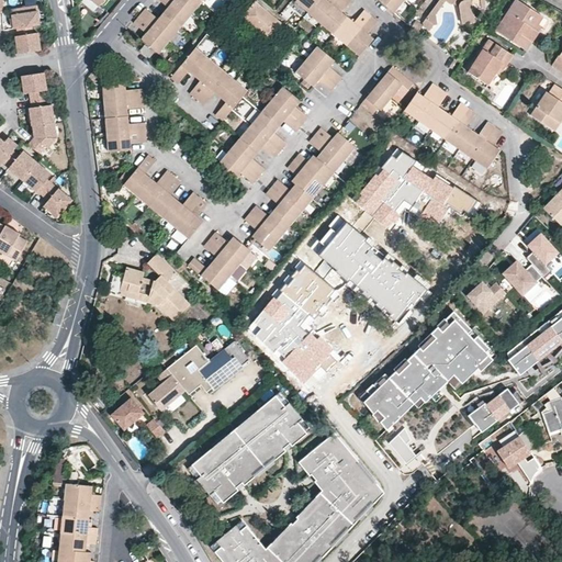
[(111,10),(115,0),(107,0),(103,7),(111,10)]
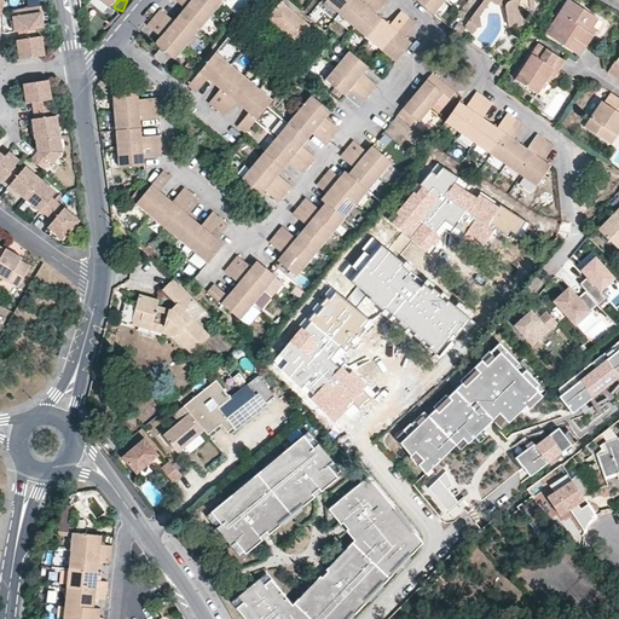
[(200,30),(212,17),(191,0),(174,0),(184,9),(181,11),(179,15),(200,30)]
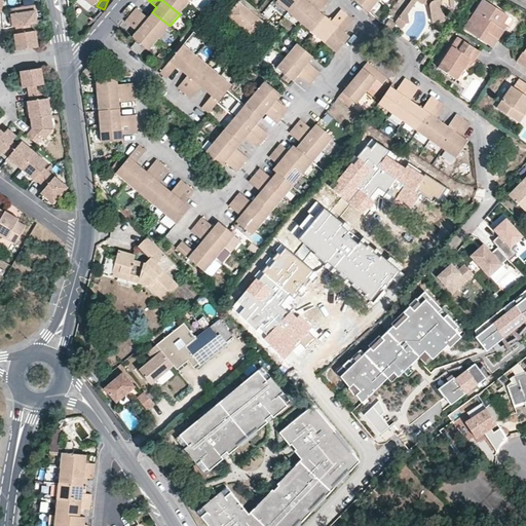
[(162,0),(180,14),(190,2),(187,0),(162,0)]
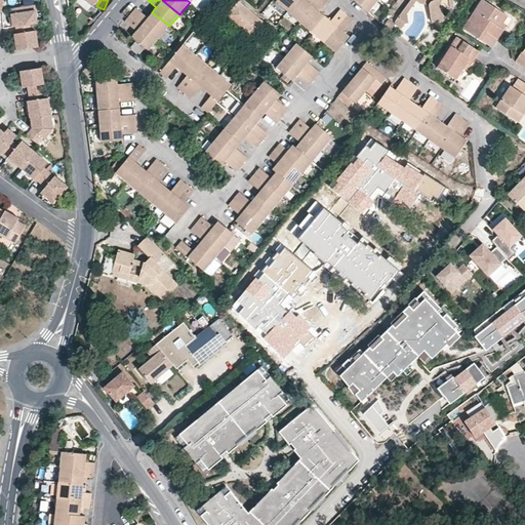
[(277,0),(275,2),(288,11),(296,0),(277,0)]
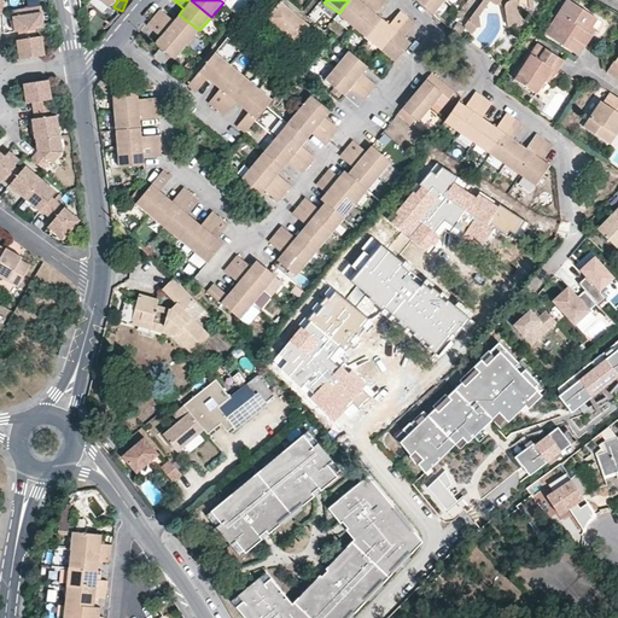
[(337,16),(353,27),(373,0),(361,0),(361,1),(360,0),(349,0),(339,13),(337,16)]
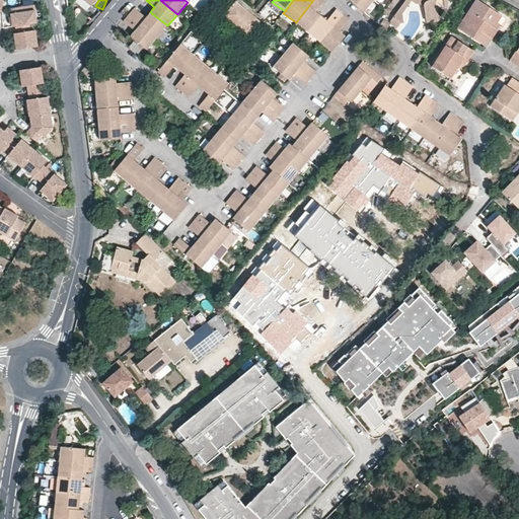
[(307,32),(321,16),(318,13),(316,11),(324,0),(313,0),(296,22),(307,32)]
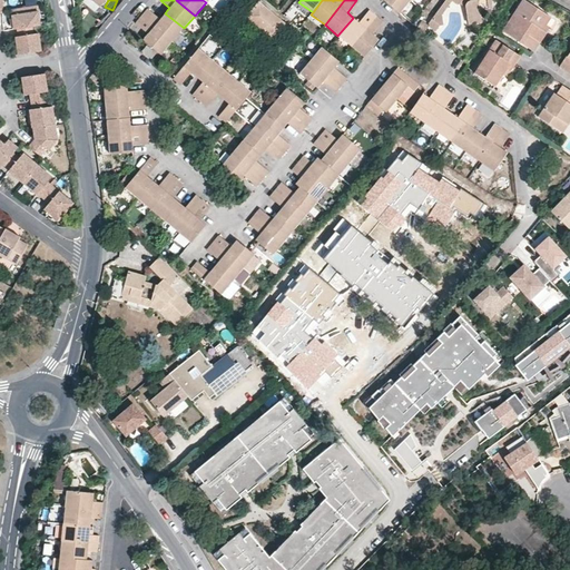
[(382,0),(400,15),(411,1),(409,0),(382,0)]
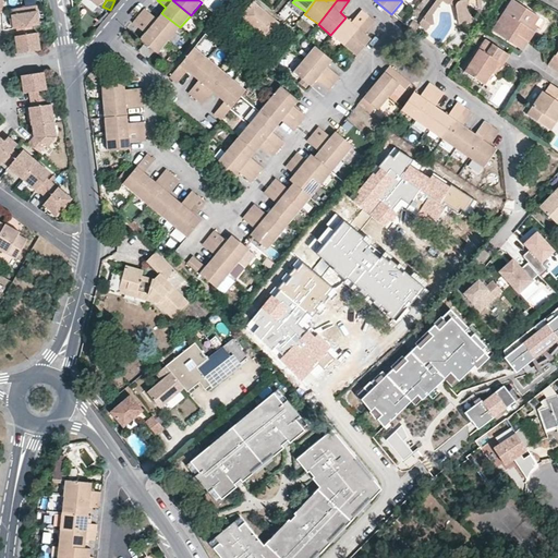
[(435,25),(434,14),(443,2),(439,0),(436,0),(422,20),(431,25),(435,25)]
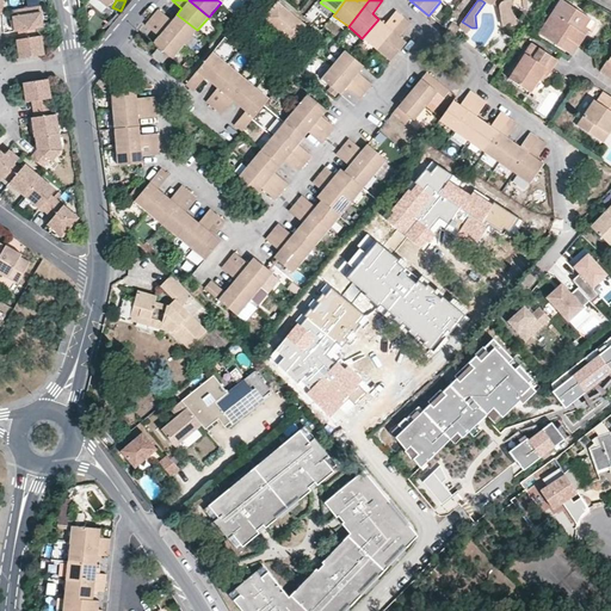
[(528,0),(481,0),(485,2),(489,5),(491,6),(492,6),(493,5),(494,5),(495,1),(499,4),(499,6),(499,8),(503,28),(517,25),(516,11),(530,8),(528,0)]
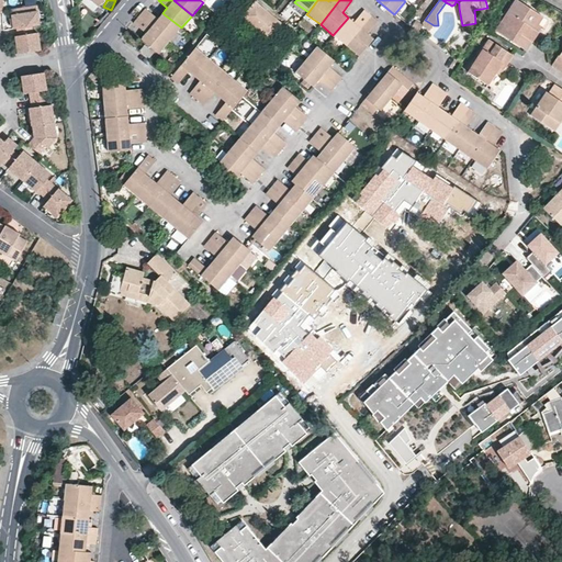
[(526,51),(531,44),(539,33),(535,30),(538,25),(543,18),(517,0),(515,0),(507,12),(512,14),(499,33),(526,51)]
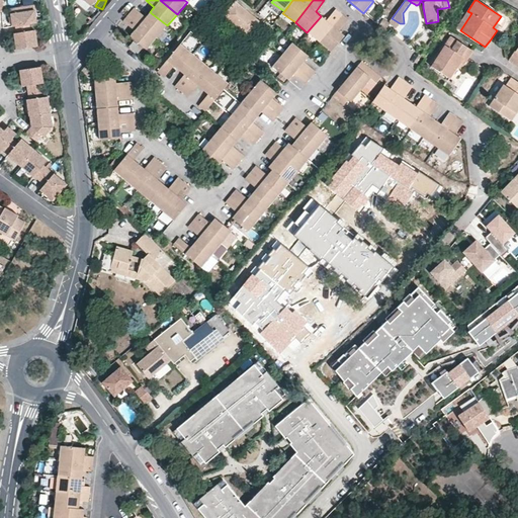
[(249,37),(260,23),(257,19),(235,1),(223,15),(249,37)]
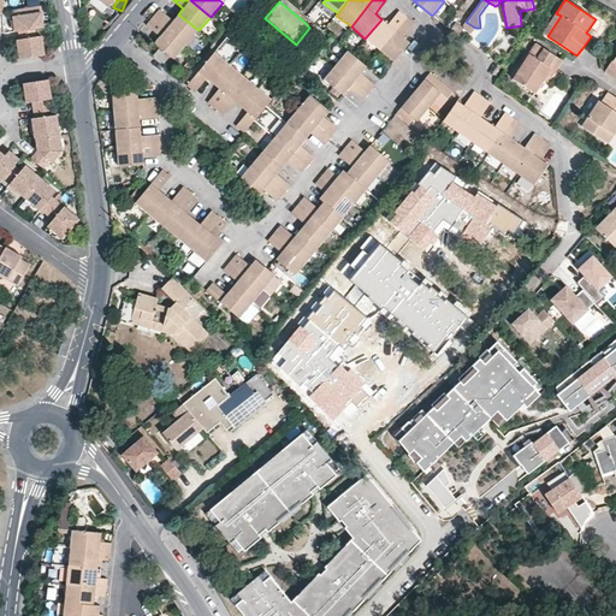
[(18,31),(23,31),(39,29),(47,28),(45,7),(16,11),(17,23),(18,31)]
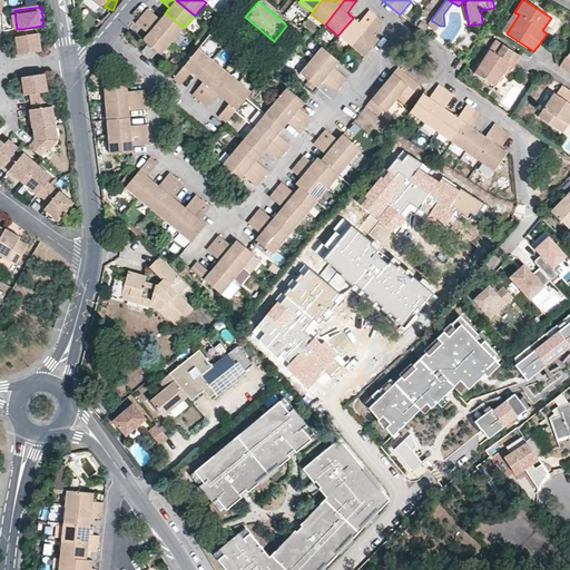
[(141,17),(173,41),(184,28),(165,13),(161,17),(160,19),(148,9),(141,17)]
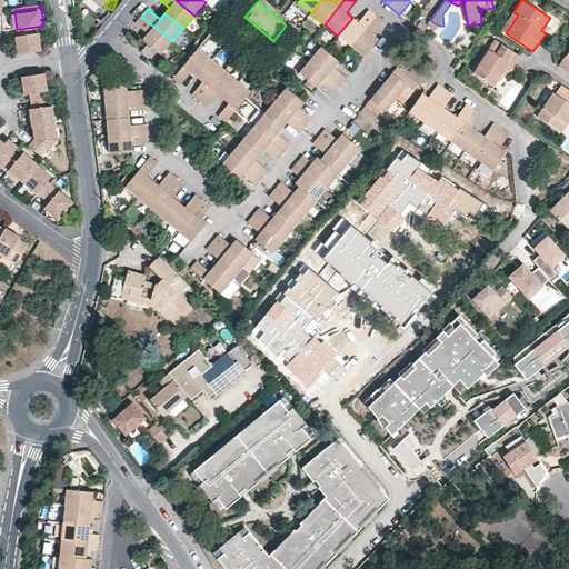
[(337,36),(351,47),(376,16),(369,10),(358,22),(356,20),(352,18),(337,36)]
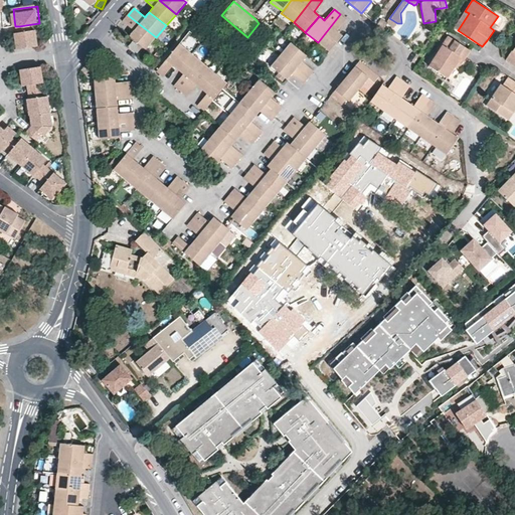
[(454,28),(458,30),(469,13),(465,11),(454,28)]
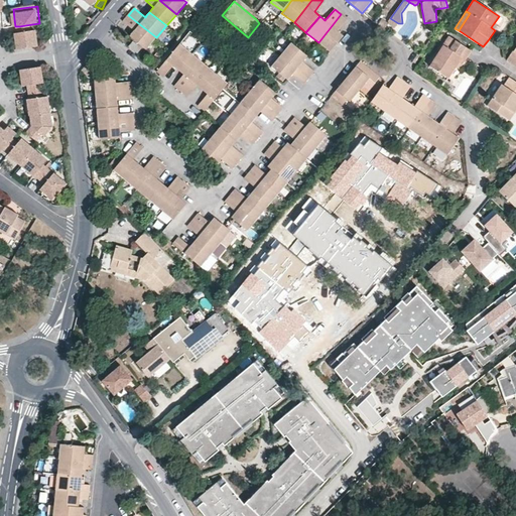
[(341,14),(318,42),(331,52),(344,36),(341,33),(338,31),(348,20),(341,14)]
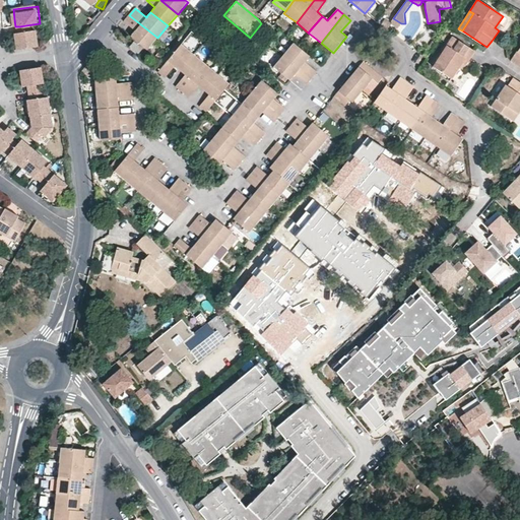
[(131,36),(147,50),(157,38),(129,15),(124,21),(135,30),(133,33),(131,36)]
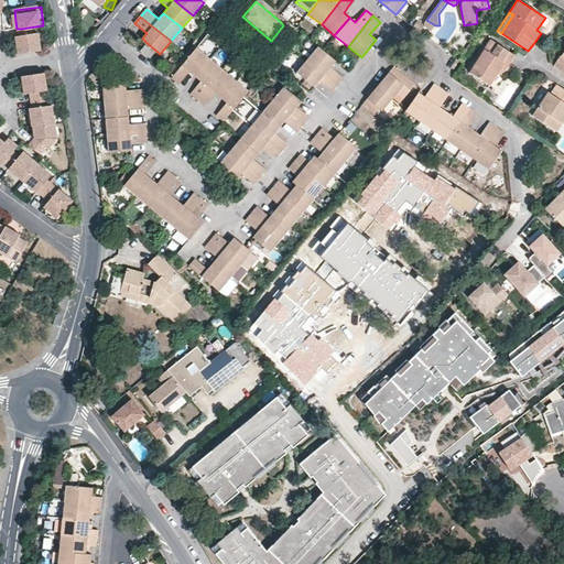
[(435,25),(426,20),(424,23),(425,25),(425,26),(425,28),(432,32),(436,26),(435,25)]
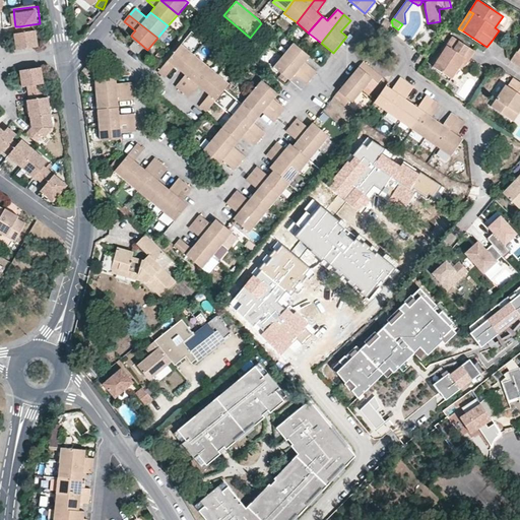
[(392,23),(385,19),(381,25),(388,30),(392,24),(392,23)]
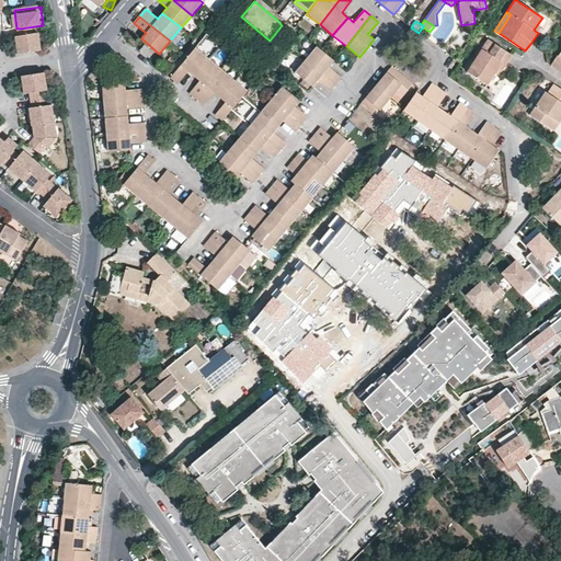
[(35,26),(21,29),(21,35),(18,36),(19,44),(20,55),(44,52),(42,33),(36,34),(35,26)]
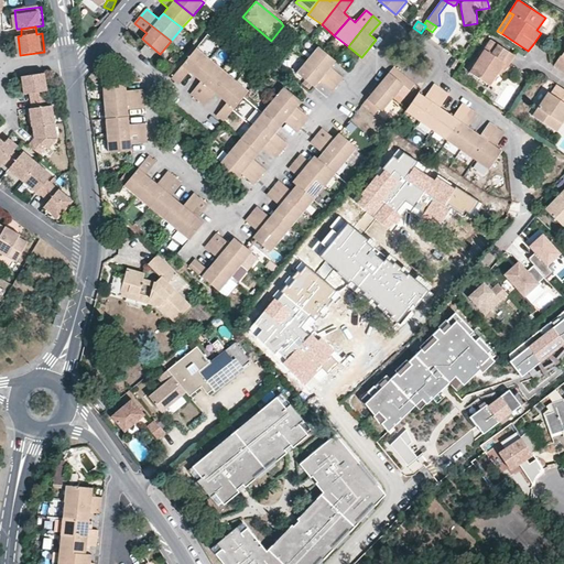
[(489,86),(498,74),(505,63),(508,66),(511,61),(514,56),(491,40),(469,73),(489,86)]
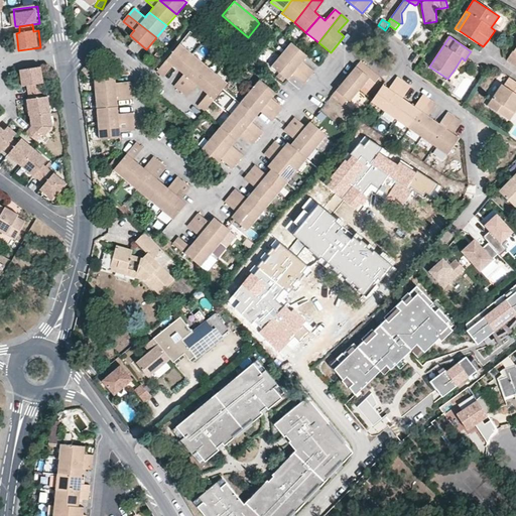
[(433,42),(429,39),(423,49),(427,52),(433,42)]
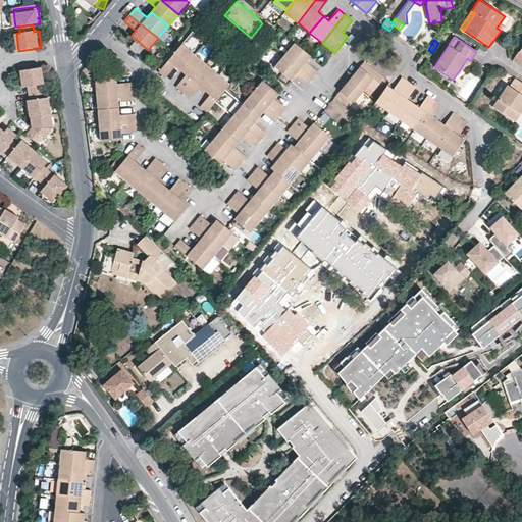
[(131,47),(139,54),(144,50),(135,42),(131,47)]
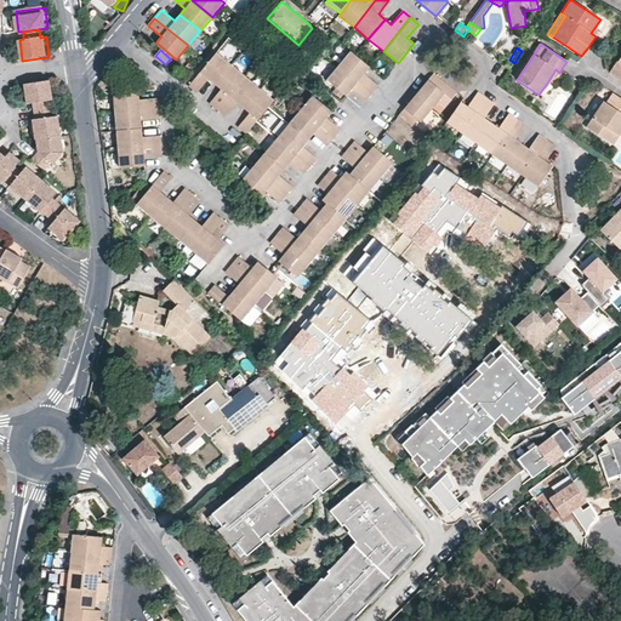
[(364,74),(370,67),(351,51),(339,66),(372,93),(376,90),(379,86),(364,74)]
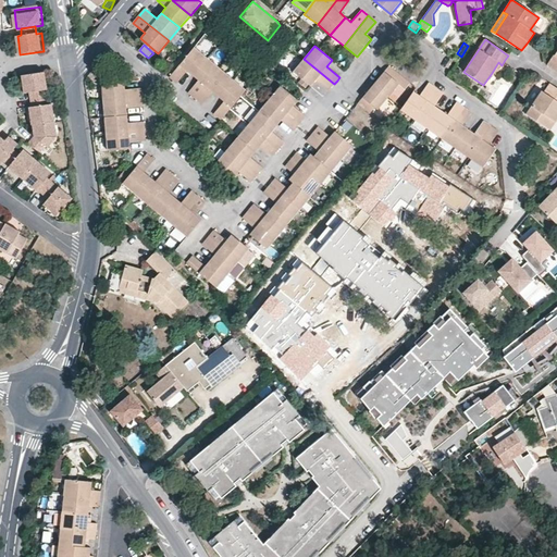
[(208,58),(195,47),(182,63),(169,77),(176,84),(187,72),(190,74),(193,76),(208,58)]
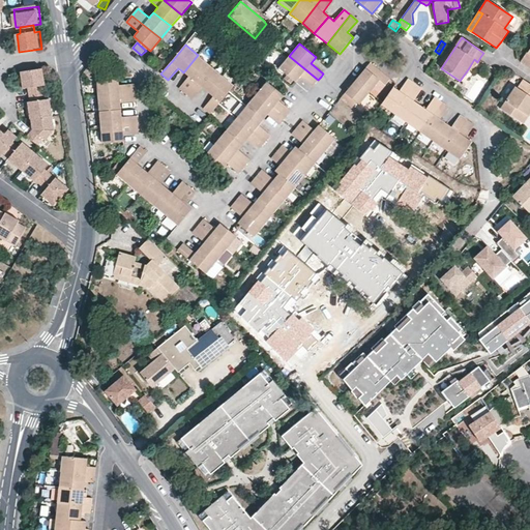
[(529,49),(521,63),(529,69),(529,49)]
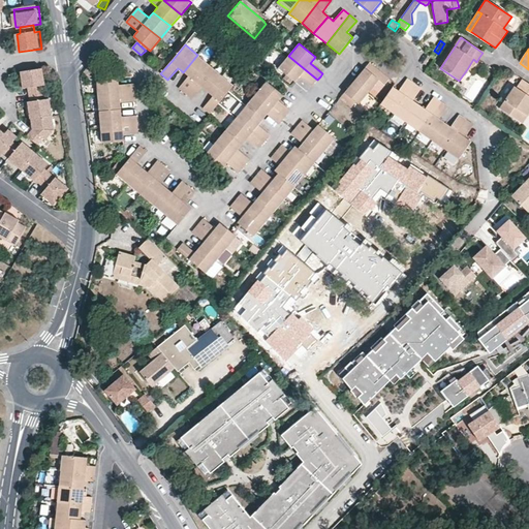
[(197,55),(183,72),(186,74),(188,76),(179,89),(185,94),(210,65),(197,55)]
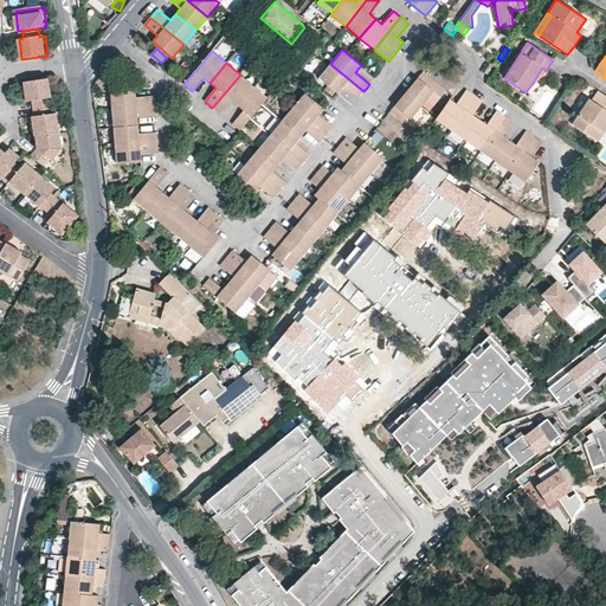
[(318,78),(337,94),(343,88),(358,100),(360,96),(363,91),(330,64),(318,78)]
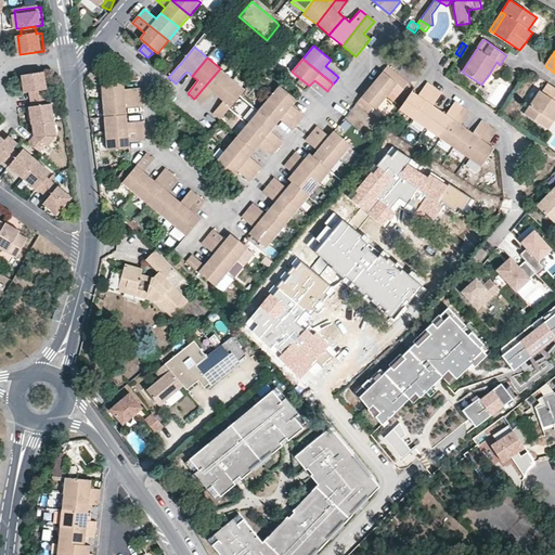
[(497,62),(490,73),(493,75),(500,65),(497,62)]
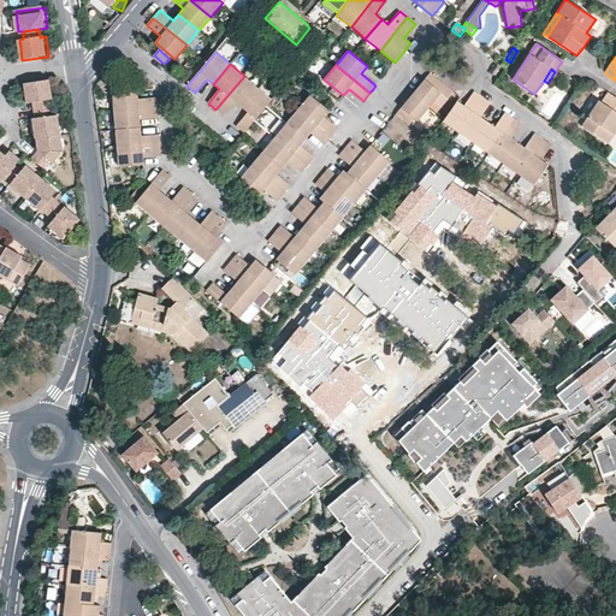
[(439,90),(444,84),(431,72),(420,87),(413,94),(430,107),(442,93),(439,90)]
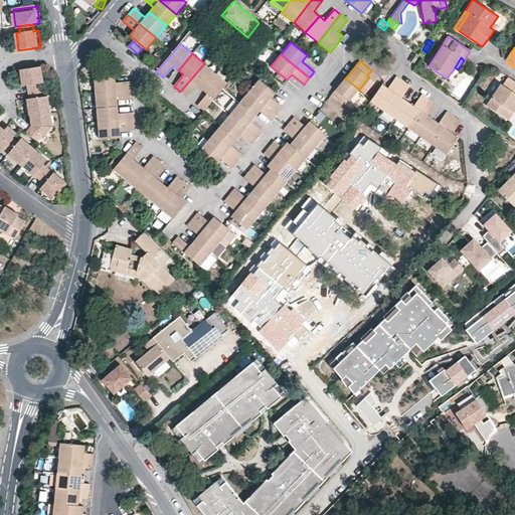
[(216,73),(204,63),(180,92),(187,98),(197,86),(199,88),(202,90),(216,73)]
